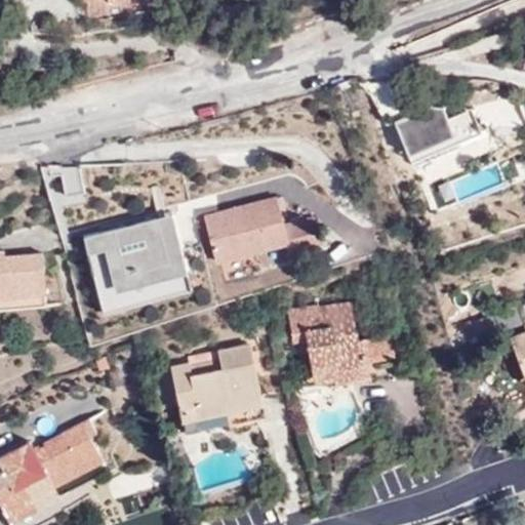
[(469,203),(524,184),(524,157),(460,179),(469,203)]
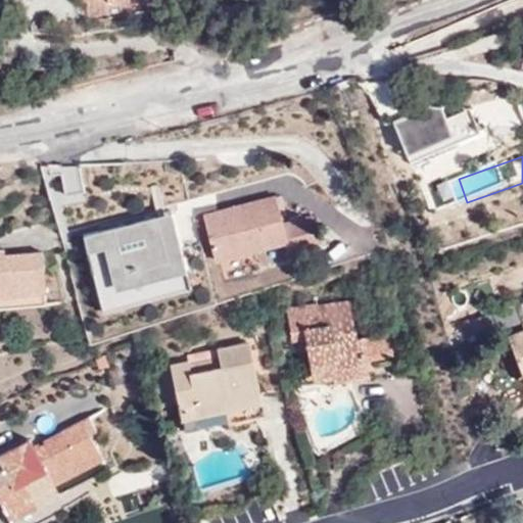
[(277,197),(221,212),(236,255),(288,242),(292,253),(321,245),(312,215),(283,223),(277,197)]
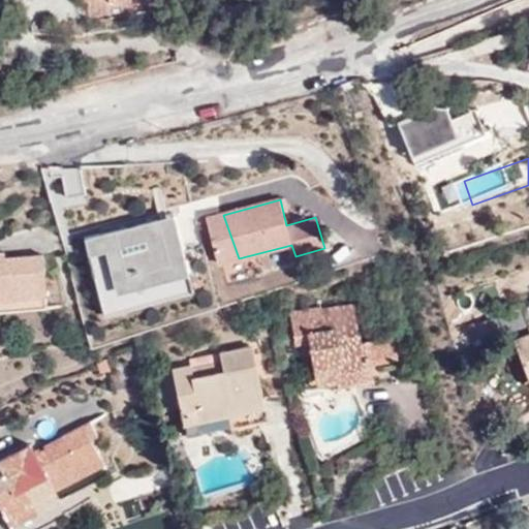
[(170,215),(83,237),(102,312),(193,286),(170,215)]
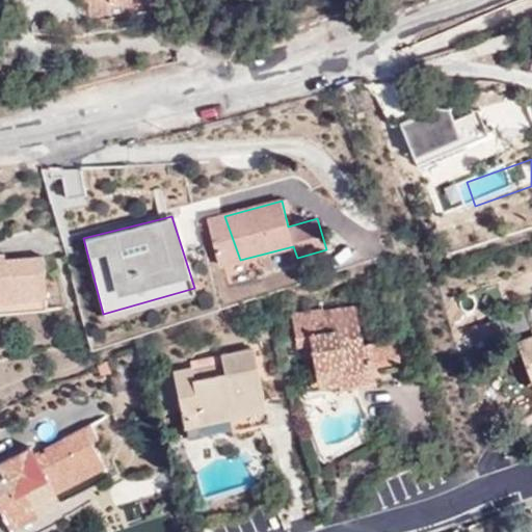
[(240,260),(224,216),(208,220),(219,264),(240,260)]
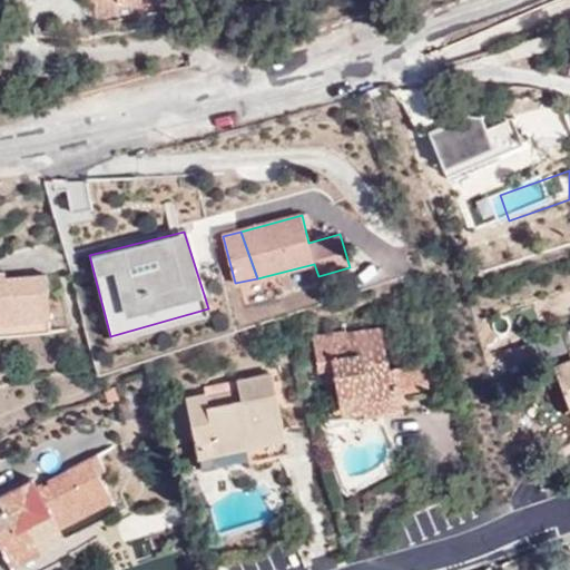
[(0,323),(51,320),(47,274),(6,278),(6,272),(0,272),(0,323)]
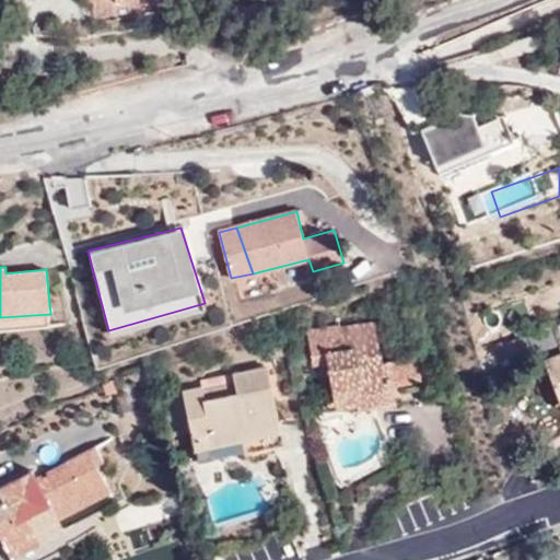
[(337,412),(360,408),(356,387),(391,380),(419,374),(415,354),(381,361),(373,323),(340,329),(343,349),(337,351),(331,327),(305,333),(312,360),(326,357),(337,412)]
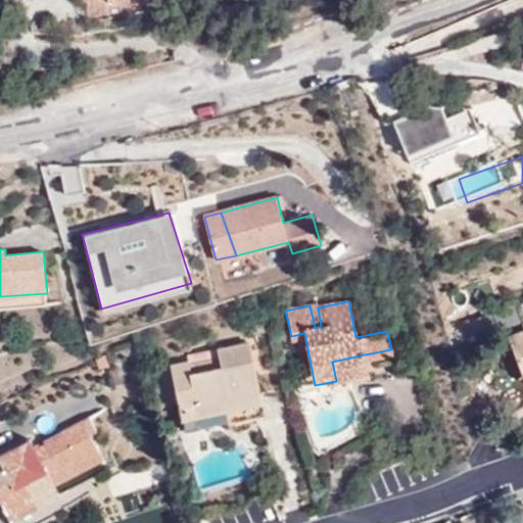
[(469,339),(497,328),(490,311),(463,322),(469,339)]
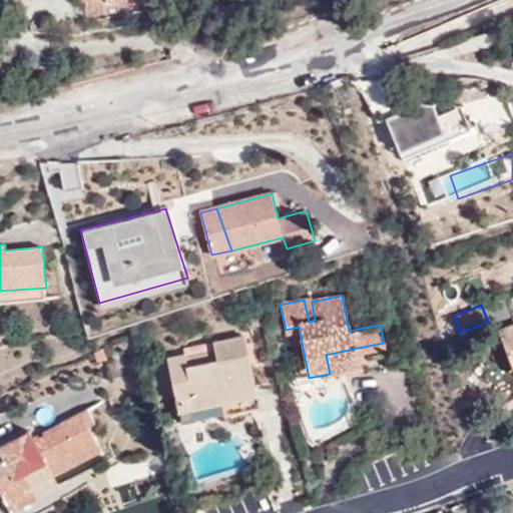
[(512,325),(500,330),(512,364),(512,325)]
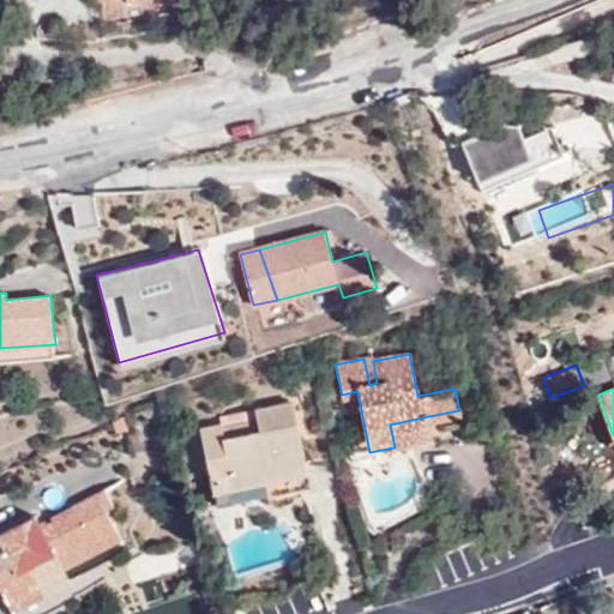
[(301,471),(307,463),(293,399),(256,407),(258,419),(262,428),(224,434),(223,426),(222,422),(200,427),(218,506),(301,488),(301,471)]
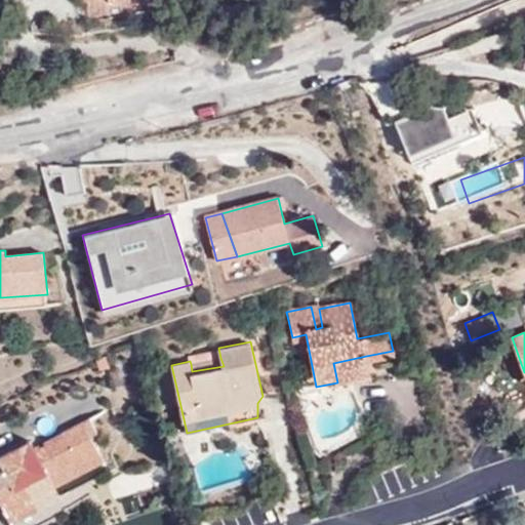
[(394,355),(393,351),(366,356),(367,361),(394,355)]
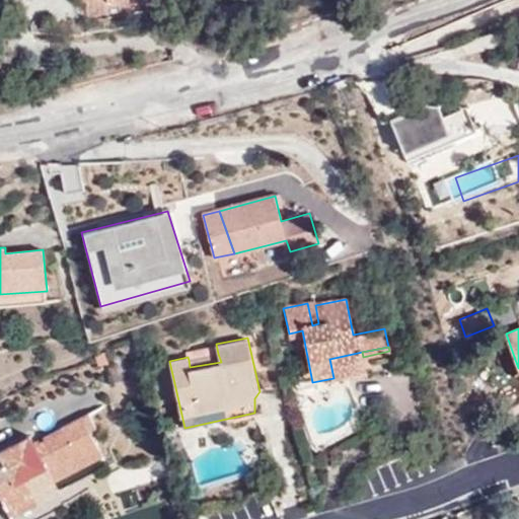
[(329,359),(334,378),(366,372),(363,357),(362,352),(329,359)]
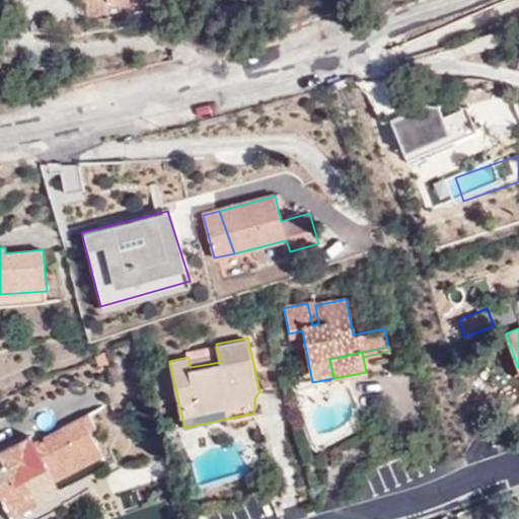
[(221,362),(218,354),(189,360),(190,367),(221,362)]
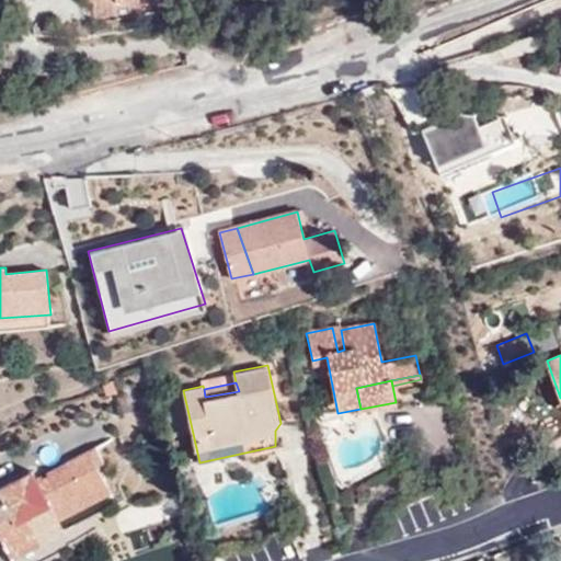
[(118,421),(115,412),(103,414),(105,423),(118,421)]
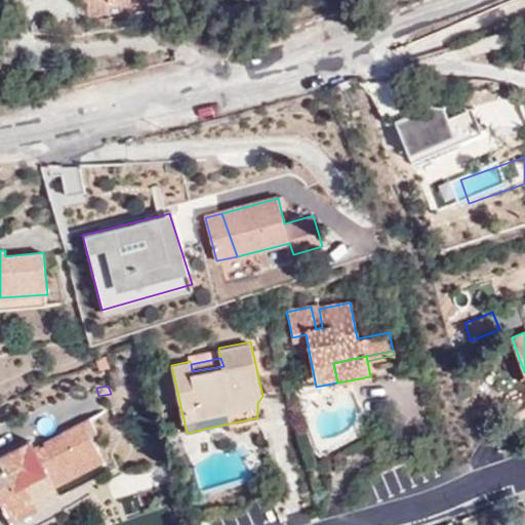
[(267,415),(263,396),(257,403),(257,417),(267,415)]
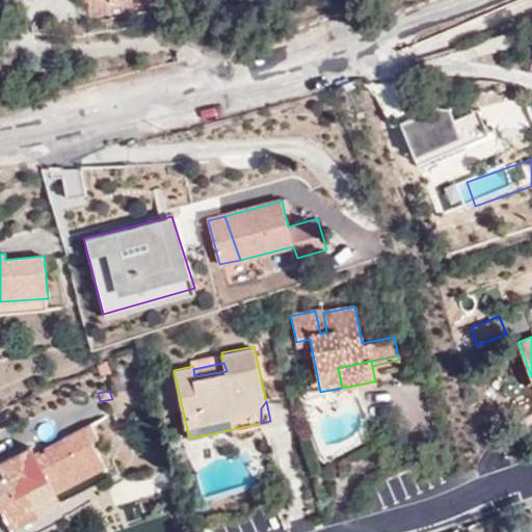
[(52,485),(101,459),(92,442),(100,439),(91,423),(62,437),(64,441),(36,456),(35,454),(14,466),(9,458),(0,462),(0,507),(12,531),(43,531),(70,519),(57,495),(52,485)]
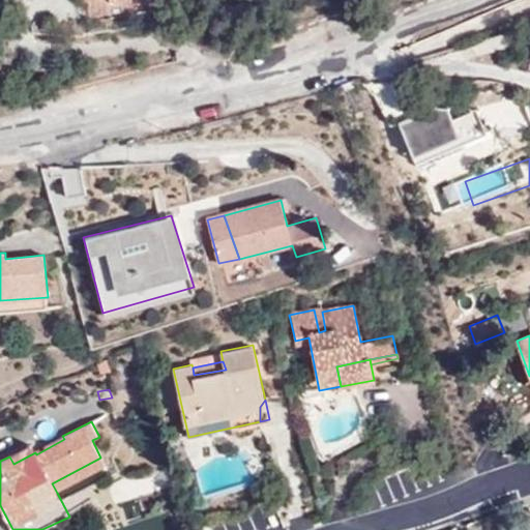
[(13,464),(35,452),(30,445),(9,457),(13,464)]
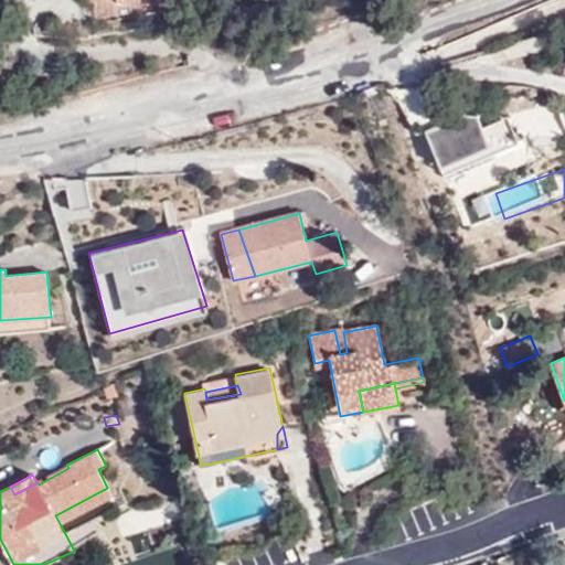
[(113,499),(107,488),(55,515),(61,525),(113,499)]
